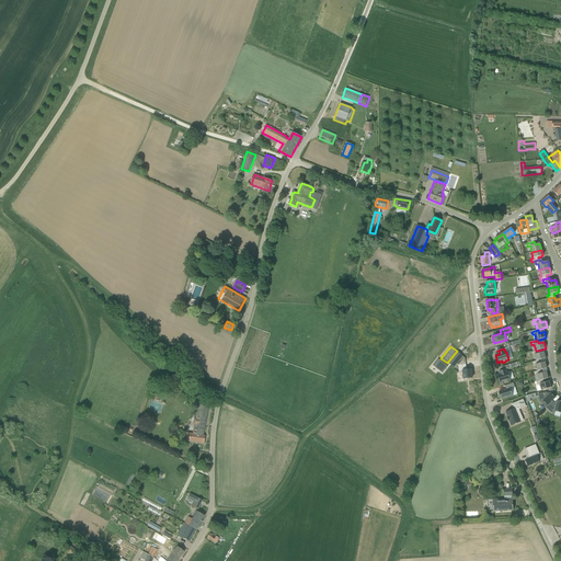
[(544,352),(539,354),(538,351),(536,351),(531,353),(531,355),(534,355),(536,362),(539,361),(546,358),(544,352)]
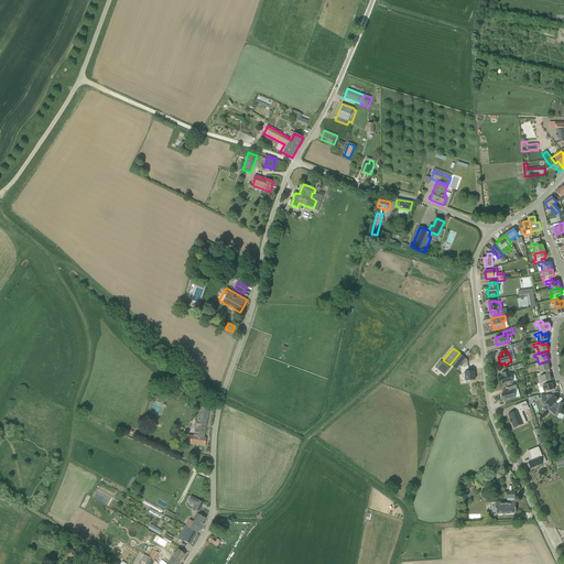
[(467,360),(466,359),(459,366),(461,367),(462,375),(465,375),(466,381),(467,381),(469,381),(475,380),(474,371),(469,372),(467,360)]
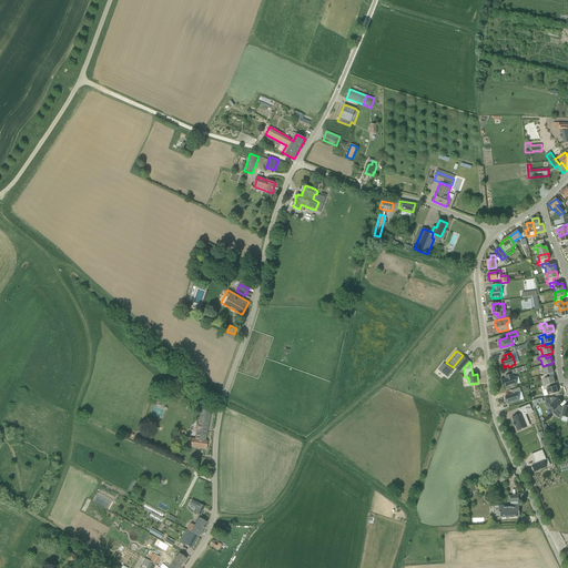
[(448,377),(453,372),(443,364),(438,371),(448,377)]
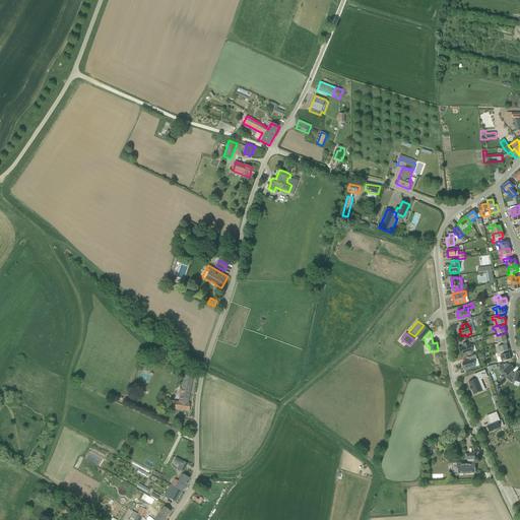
[(505,335),(501,337),(500,334),(497,335),(494,336),(495,338),(497,338),(498,344),(501,343),(507,341),(505,335)]
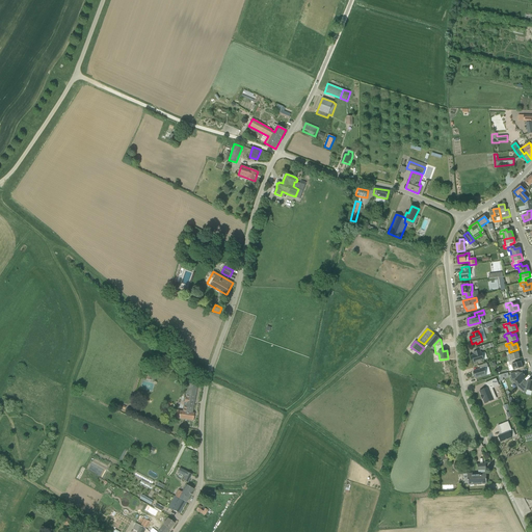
[(480,353),(480,350),(474,352),(475,352),(476,355),(472,356),(474,364),(478,362),(478,364),(481,363),(481,361),(484,360),(482,353),(480,353)]
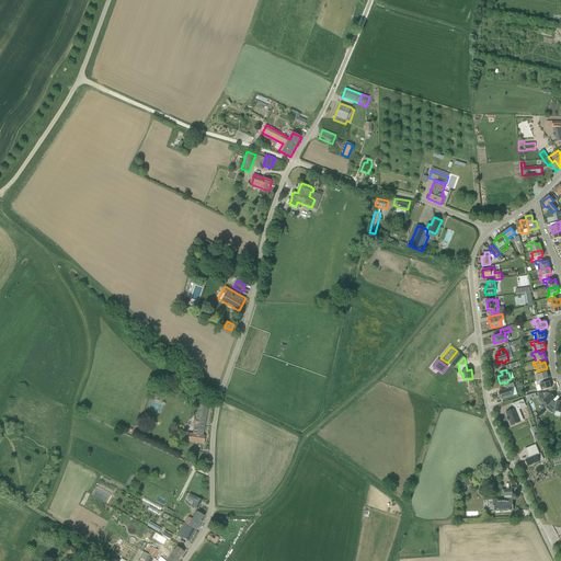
[(547,371),(541,374),(540,370),(537,371),(534,373),(535,376),(537,375),(538,381),(544,380),(548,378),(547,371)]
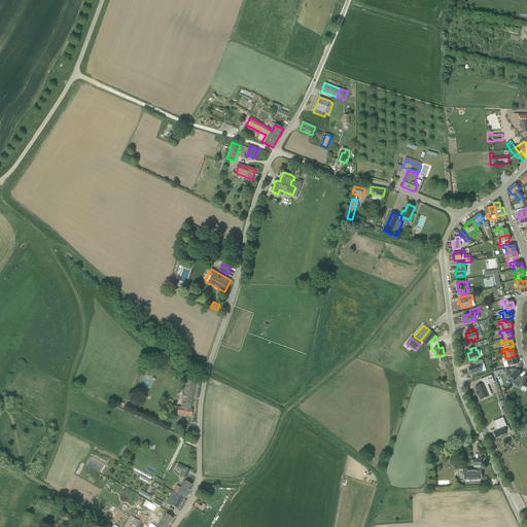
[(508,367),(518,364),(516,358),(511,360),(511,357),(505,358),(503,359),(504,361),(506,361),(508,367)]
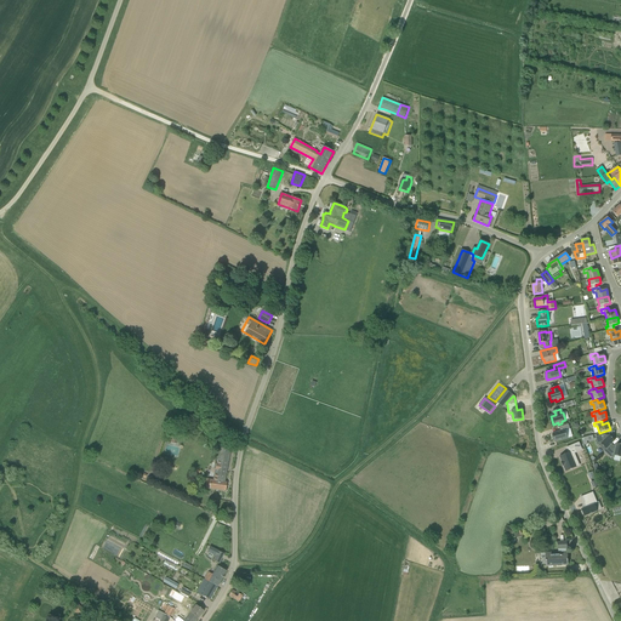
[(554,440),(554,442),(568,438),(565,431),(570,429),(569,425),(559,427),(560,432),(552,434),(553,437),(553,438),(553,440),(554,440)]
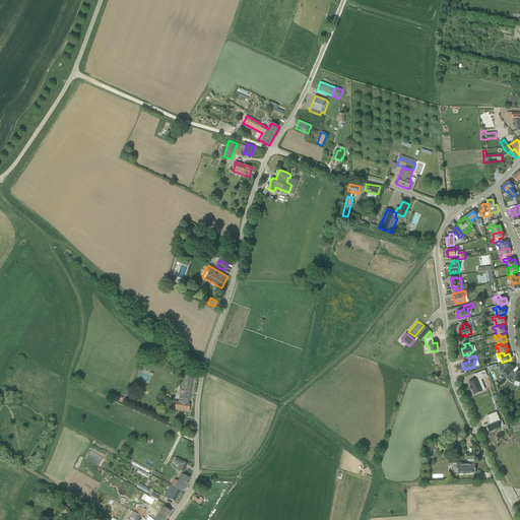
[(515,367),(513,365),(512,366),(511,365),(509,366),(508,365),(508,366),(507,364),(500,366),(500,367),(501,370),(503,373),(504,372),(508,375),(512,372),(515,369),(514,368),(515,367)]
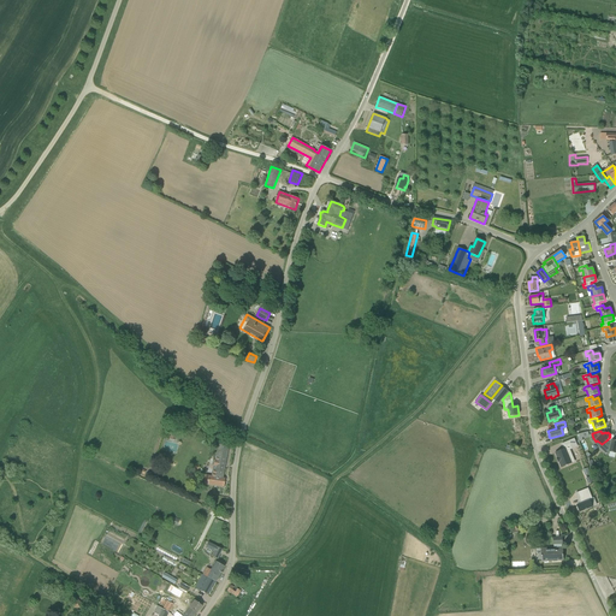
[(578,446),(574,439),(562,444),(564,449),(555,454),(557,458),(558,462),(560,462),(561,467),(572,463),(569,457),(573,456),(569,450),(578,446)]
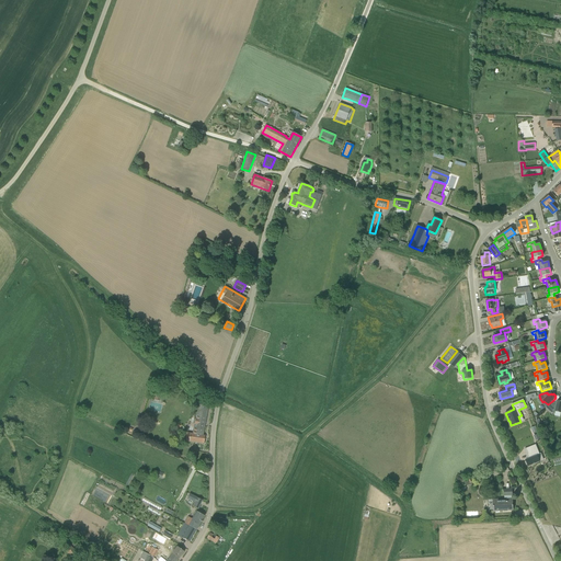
[(556,412),(560,412),(560,400),(559,400),(559,401),(558,401),(557,403),(556,403),(554,403),(552,401),(548,405),(546,408),(550,412),(554,413),(556,412)]
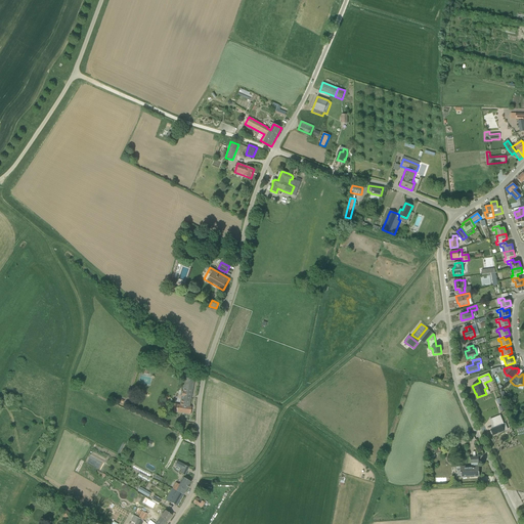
[(174,404),(173,411),(190,415),(191,407),(190,407),(194,380),(185,378),(183,392),(181,392),(180,396),(182,396),(180,405),(174,404)]
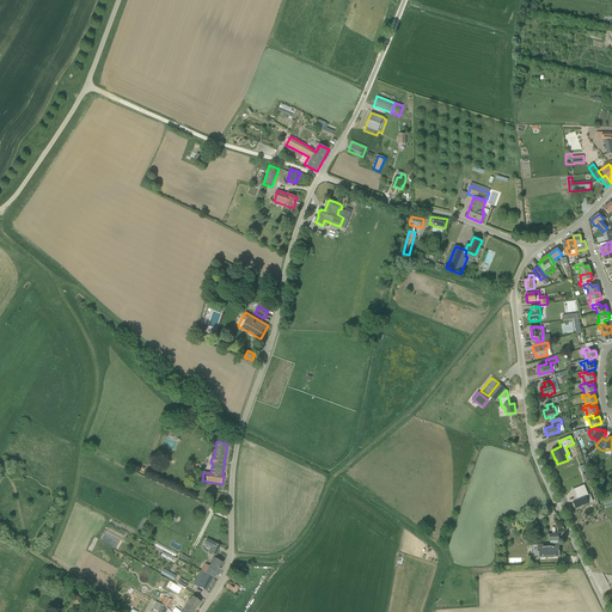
[(586,497),(588,496),(585,485),(573,490),(574,495),(576,501),(574,502),(574,505),(573,505),(574,507),(575,507),(576,509),(589,503),(586,497)]
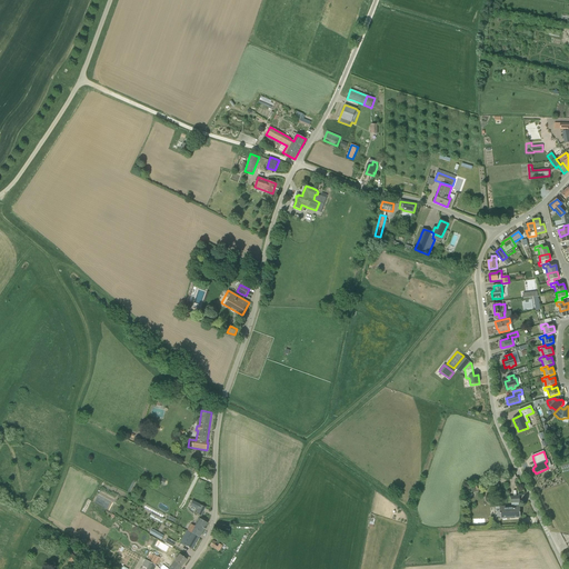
[(195,513),(196,515),(201,517),(206,508),(192,501),(189,506),(197,509),(195,513)]
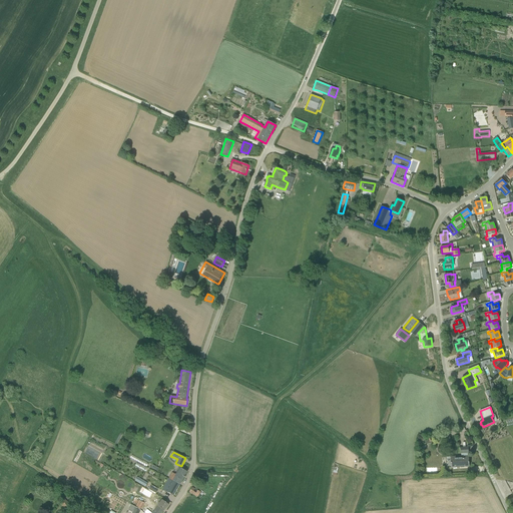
[(137,462),(135,466),(145,471),(149,464),(131,455),(129,458),(137,462)]
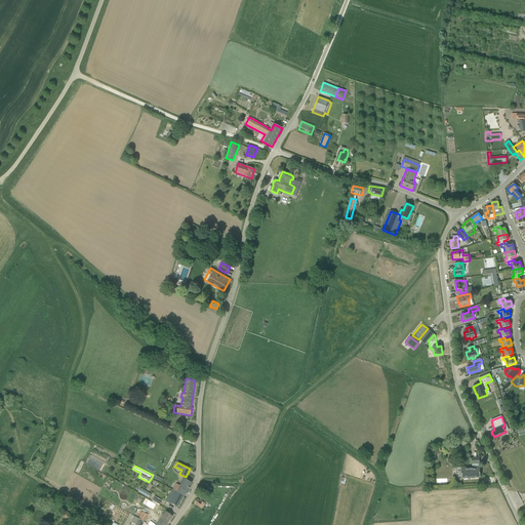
[(456,468),(457,478),(461,478),(476,477),(476,478),(479,478),(479,477),(480,477),(480,469),(479,467),(456,468)]
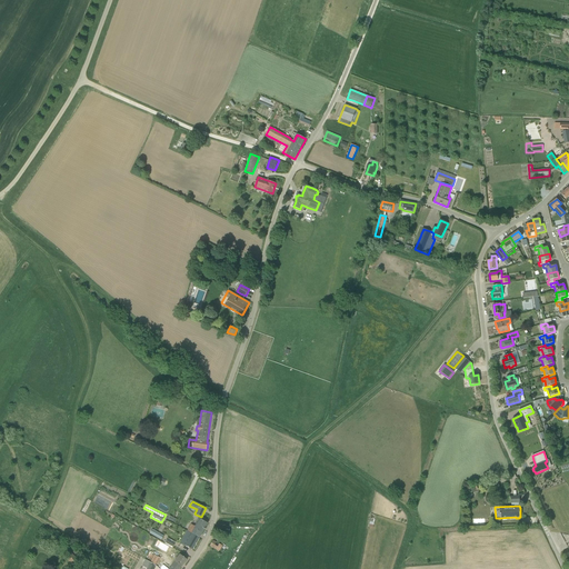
[(208,523),(199,519),(195,527),(191,525),(187,531),(191,533),(199,538),(208,523)]
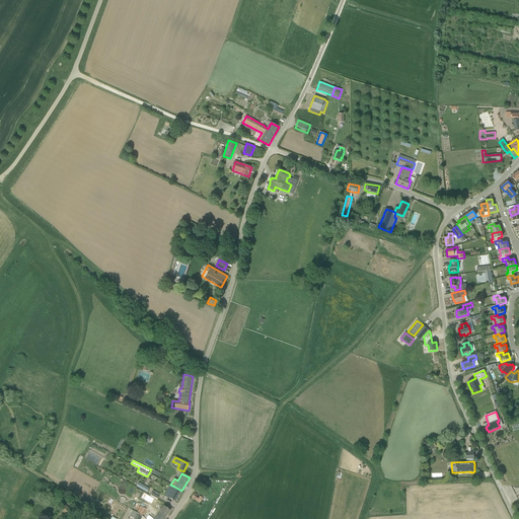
[(139,483),(136,487),(147,493),(149,489),(139,483)]
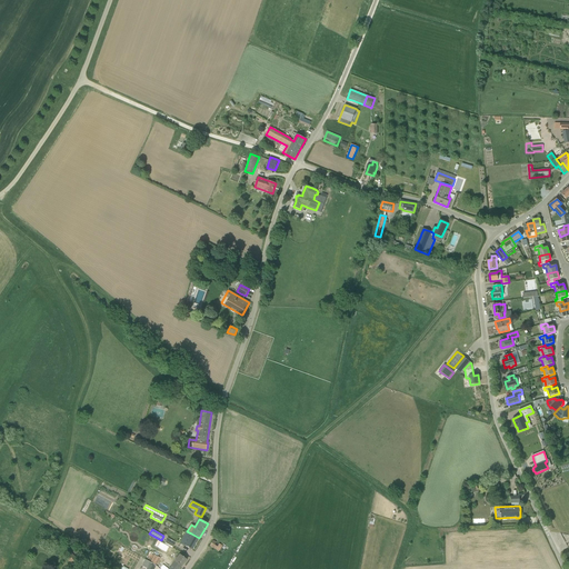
[(187,531),(180,543),(192,550),(199,538),(191,533),(187,531)]
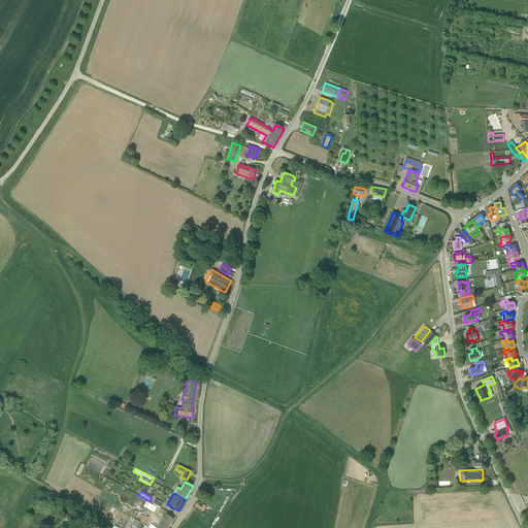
[(203,512),(206,506),(197,501),(195,507),(203,512)]
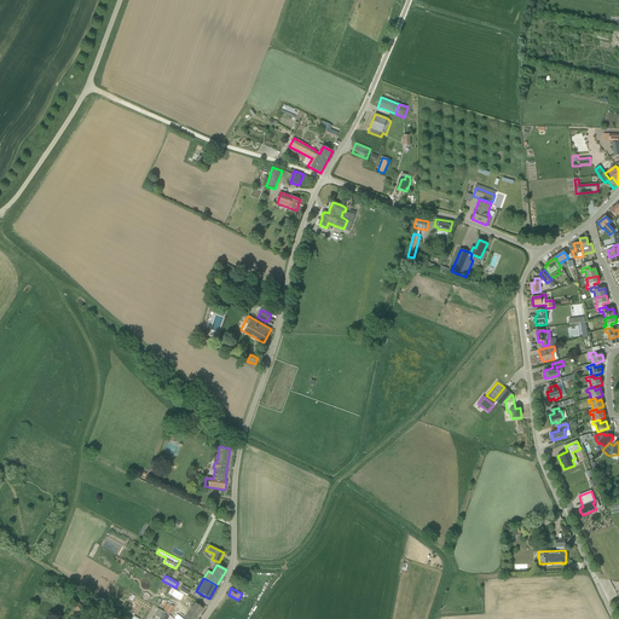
[(87,606),(91,602),(91,601),(92,601),(86,596),(81,602),(87,606)]
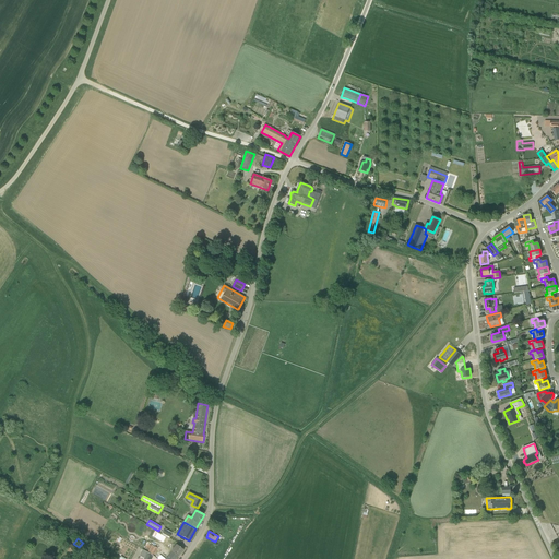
[(71,543),(66,548),(71,555),(76,549),(71,543)]
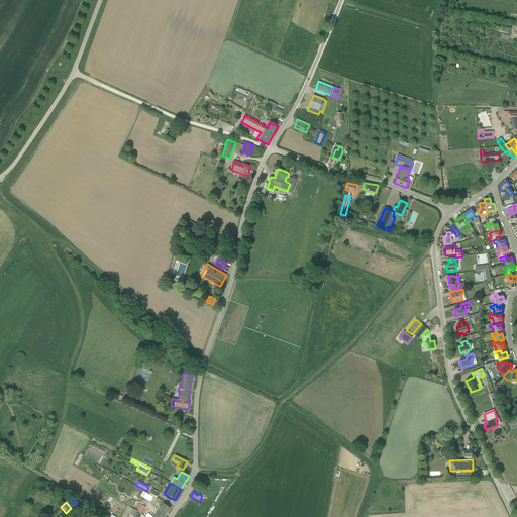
[(163,516),(170,509),(164,504),(159,510),(153,516),(163,516)]
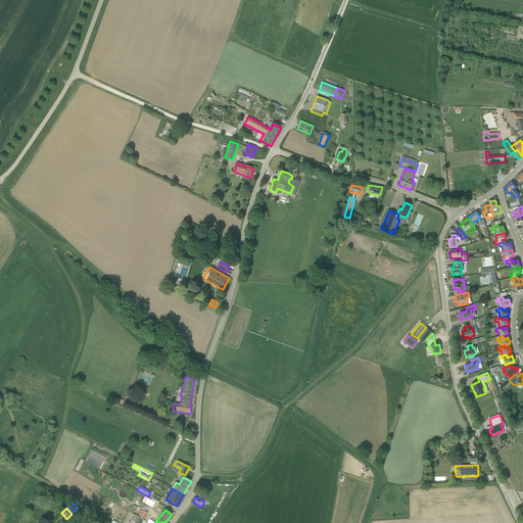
[(147,513),(142,511),(138,517),(143,520),(147,513)]
